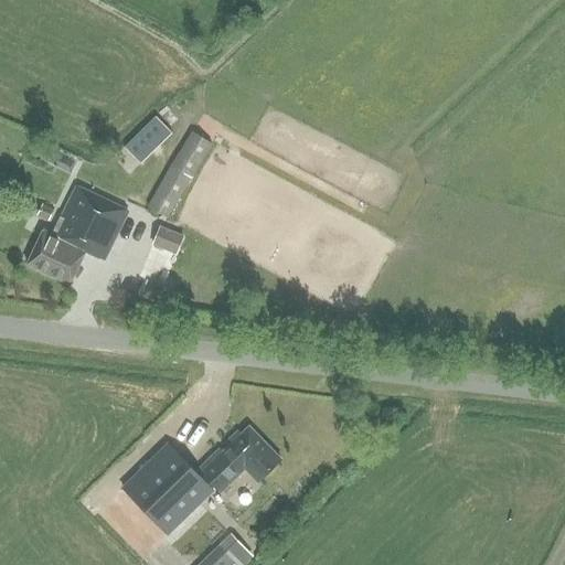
[(173,131),(157,115),(126,146),(142,162),(173,131)]
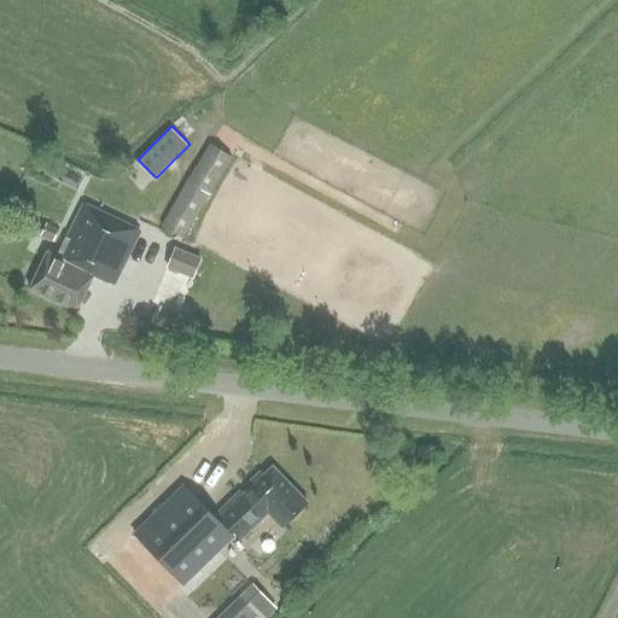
[(182,239),(232,158),(210,145),(162,226),(182,239)]
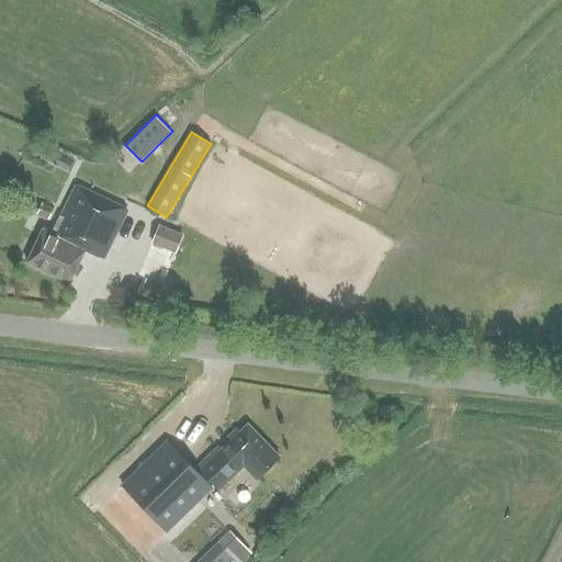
[(103,260),(126,211),(77,188),(54,235),(44,229),(27,263),(68,283),(85,250),(103,260)]
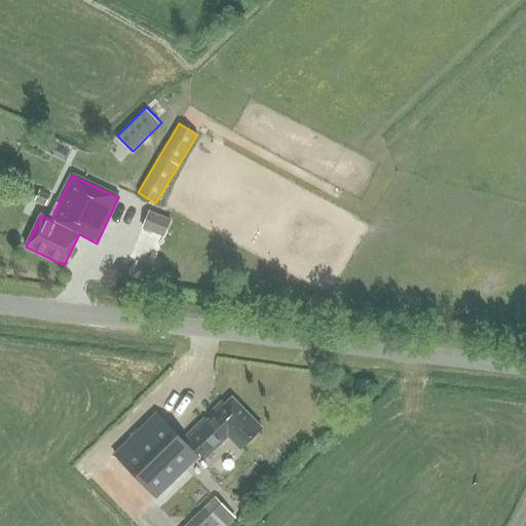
[(45,207),(50,196),(39,191),(34,201),(45,207)]
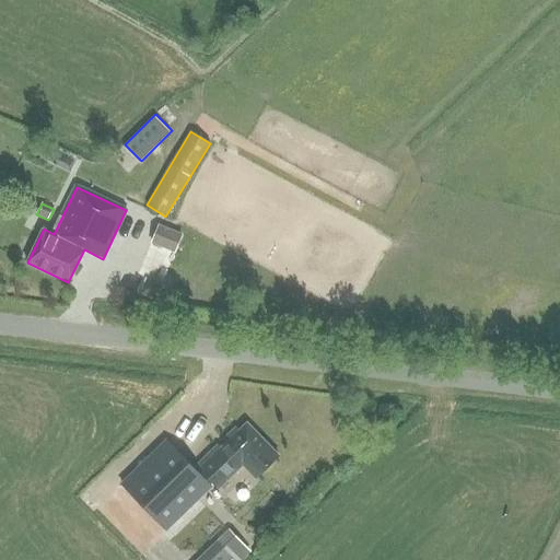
[(174,251),(179,235),(158,228),(152,243),(174,251)]
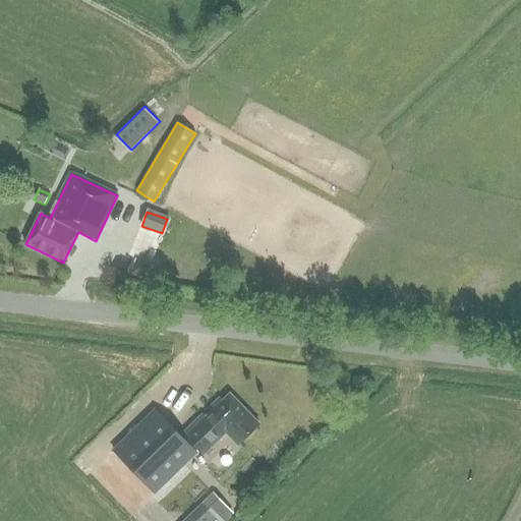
[(219,399),(208,409),(210,411),(205,416),(203,415),(182,435),(186,438),(183,441),(154,411),(113,451),(155,494),(198,451),(203,455),(225,433),(237,446),(258,424),(229,395),(222,402),(219,399)]
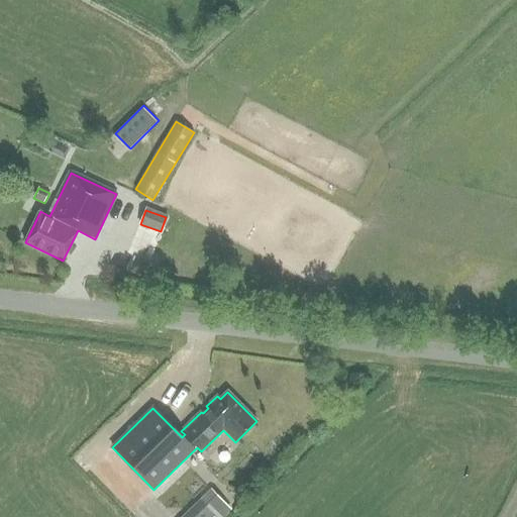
[(216,516),(202,503),(187,516),(216,516)]
